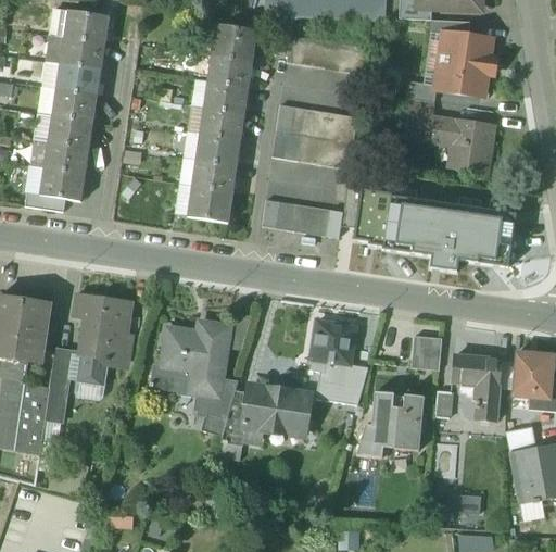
[(268,0),(268,11),(384,16),(386,0),(268,0)]
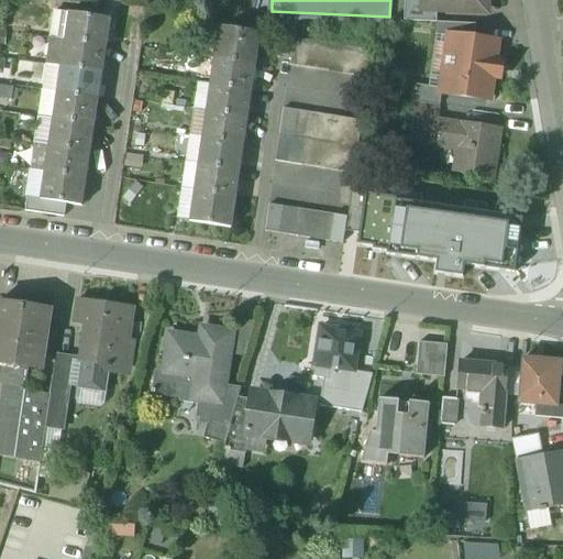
[(404,0),(403,18),(434,19),(435,7),(422,6),(423,0),(404,0)]
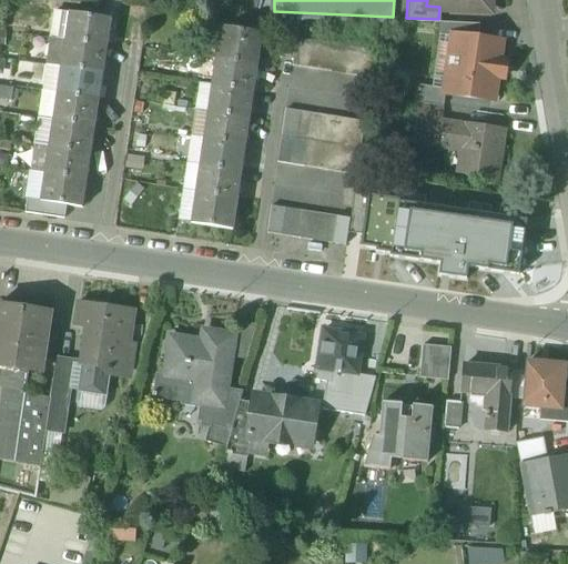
[(427,0),(426,6),(439,7),(489,9),(489,0),(427,0)]
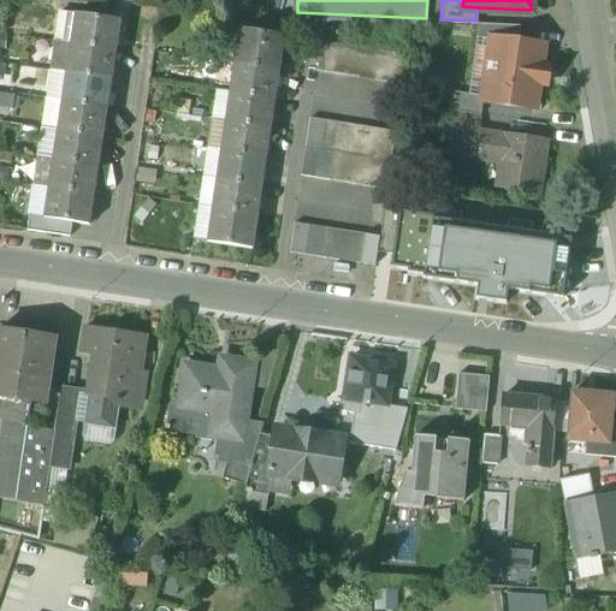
[(120,19),(76,12),(71,41),(114,47),(117,36),(118,36),(120,19)]
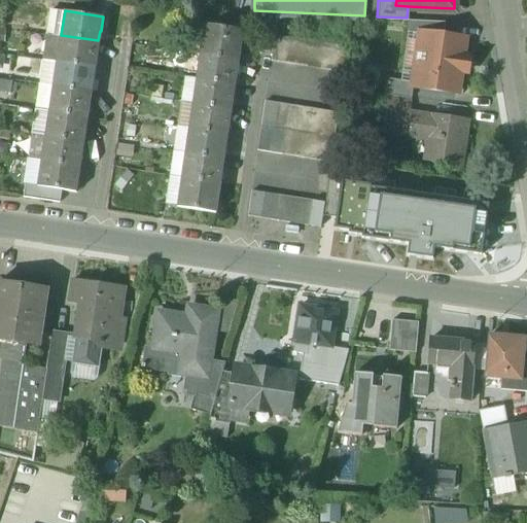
[(445,20),(408,19),(407,30),(426,32),(427,31),(443,33),(445,20)]
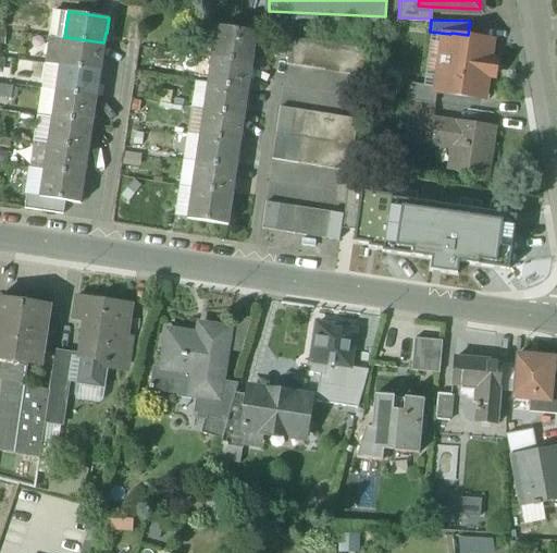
[(257,28),(218,23),(218,25),(221,25),(219,44),(213,42),(212,54),(250,60),(251,50),(254,50),(257,28)]
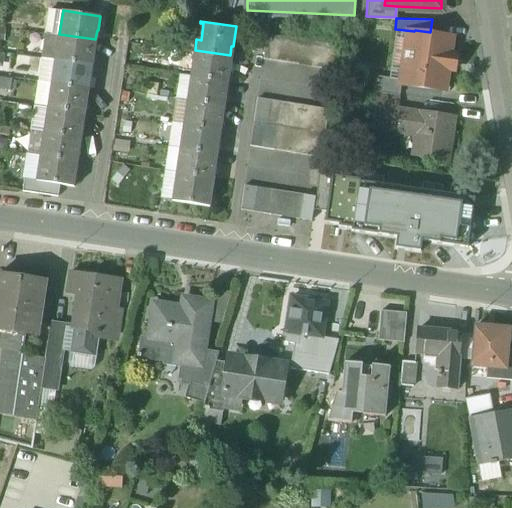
[(430,32),(415,30),(414,31),(407,82),(407,83),(444,88),(447,67),(453,68),(456,53),(450,52),(452,35),(430,32)]
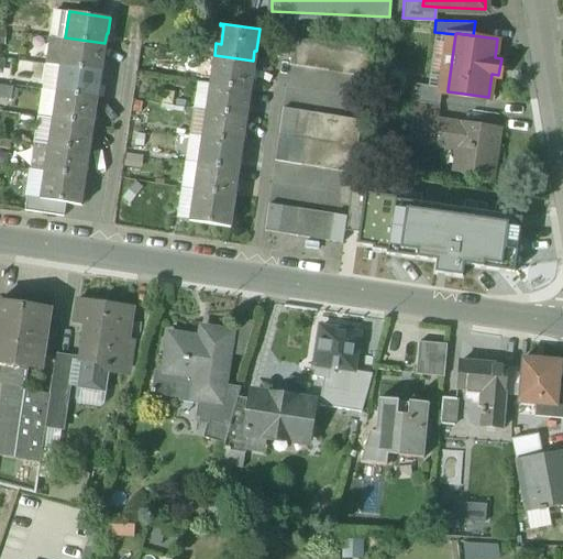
[(308,37),(294,35),(289,62),(304,64),(308,37)]
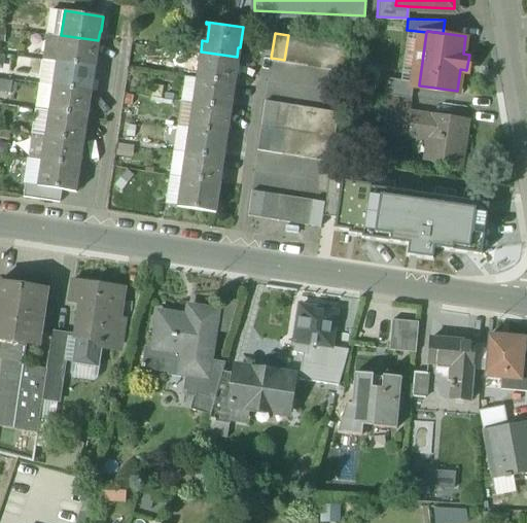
[(98,40),(61,35),(58,60),(94,65),(96,56),(97,56),(100,40),(98,40)]
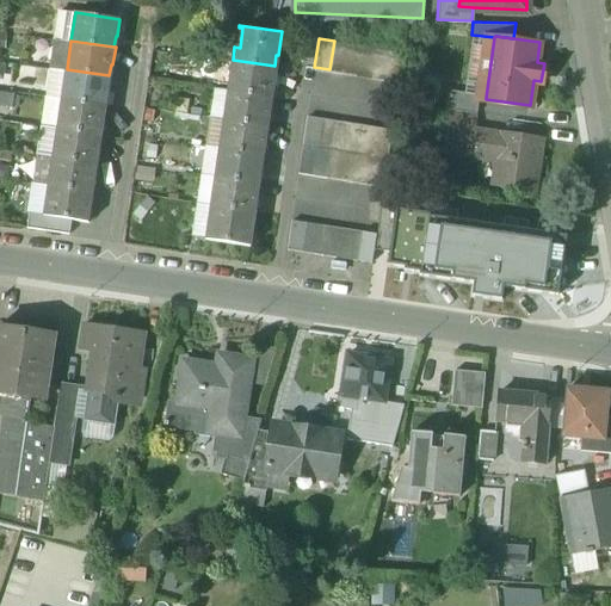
[(347,43),(334,41),(329,69),(343,72),(347,43)]
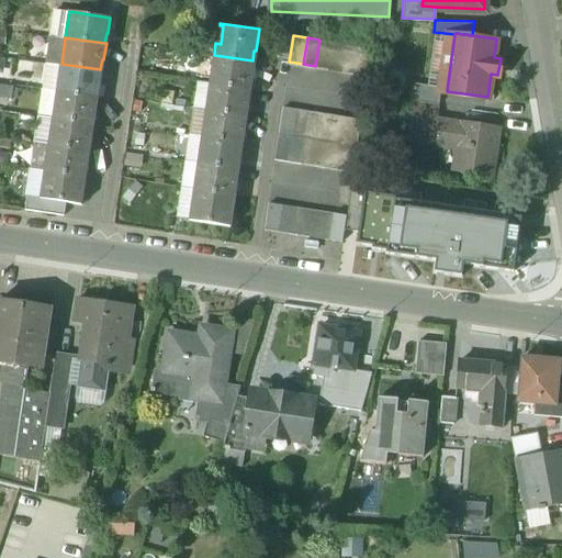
[(333,42),(319,40),(315,66),(328,68),(333,42)]
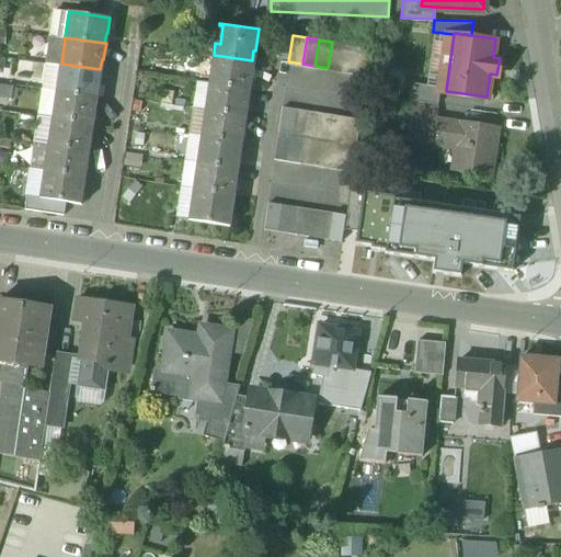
[(344,43),(332,42),(328,68),(341,70),(344,43)]
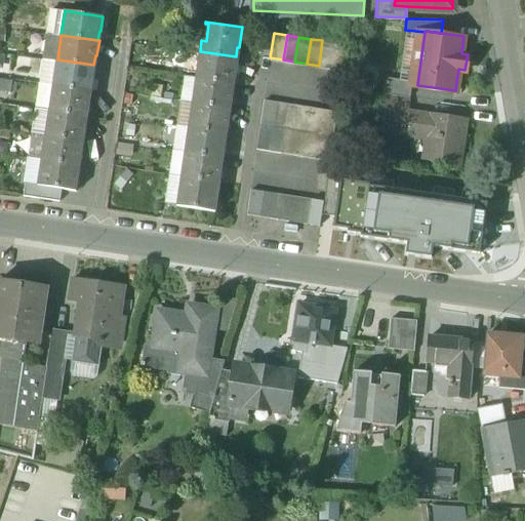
[(334,42),(322,40),(319,66),(330,68),(334,42)]
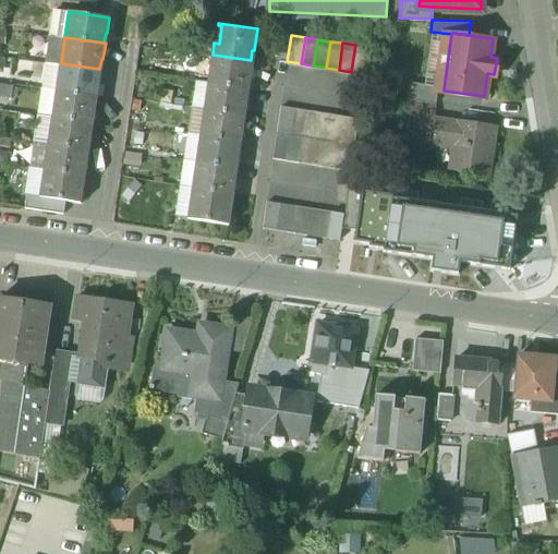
[(368,47),(355,45),(351,72),(365,74),(368,47)]
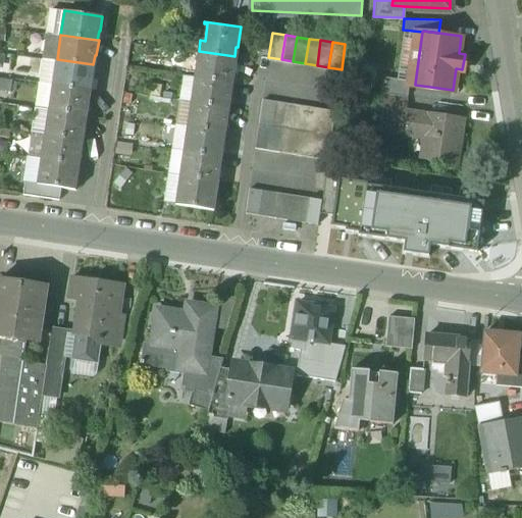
[(235,56),(199,51),(195,75),(230,81),(232,71),(233,71),(236,57),(235,56)]
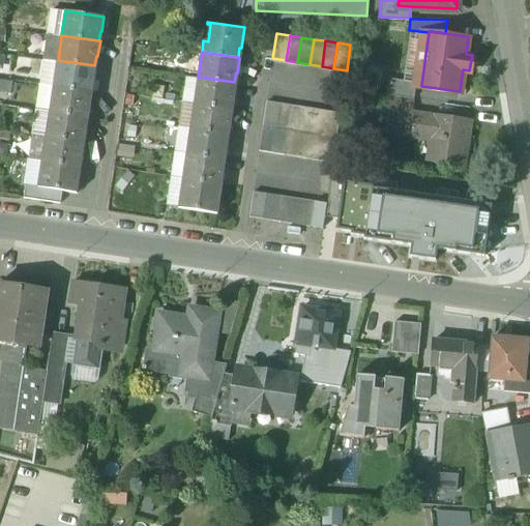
[(94,65),(58,60),(54,85),(91,90),(92,80),(94,81),(96,65),(94,65)]
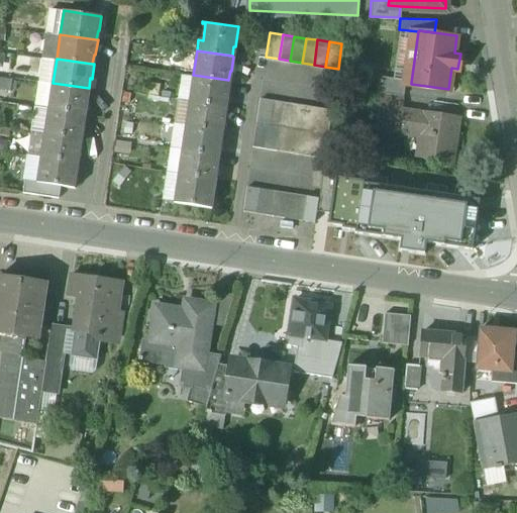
[(0,86),(11,87),(11,75),(0,74),(0,86)]
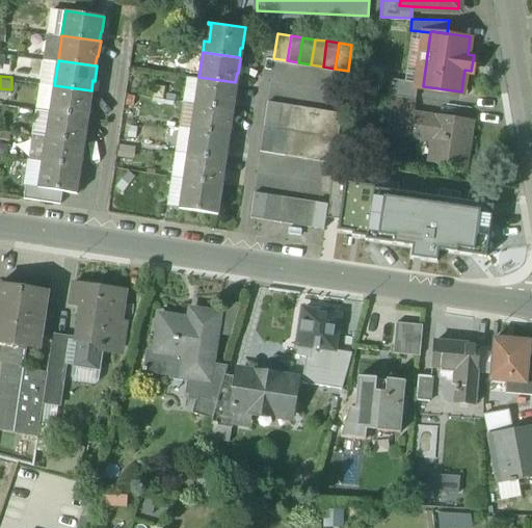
[(235,82),(198,77),(195,102),(232,107),(233,98),(235,98),(237,83),(235,82)]
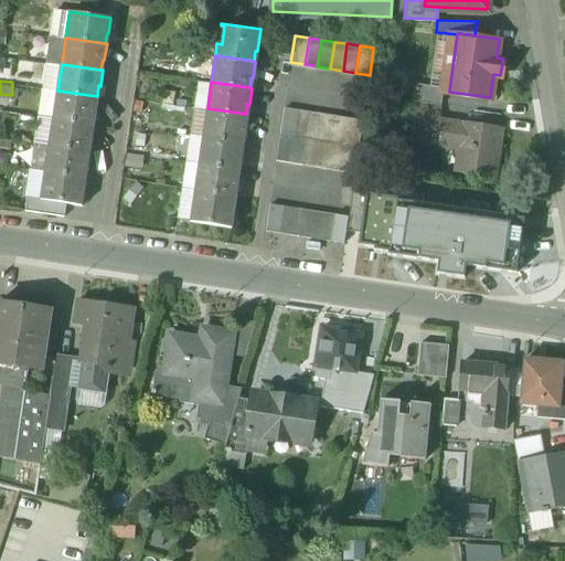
[(443,86),(417,82),(415,99),(440,103),(443,86)]
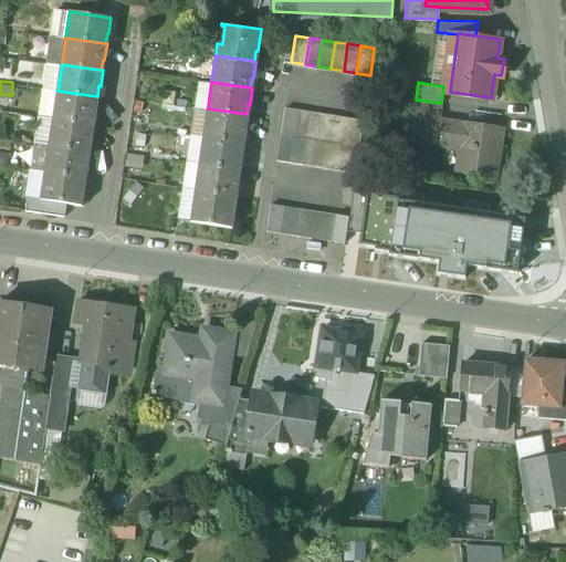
[(97,96),(58,91),(53,117),(93,123),(94,113),(96,113),(98,96),(97,96)]
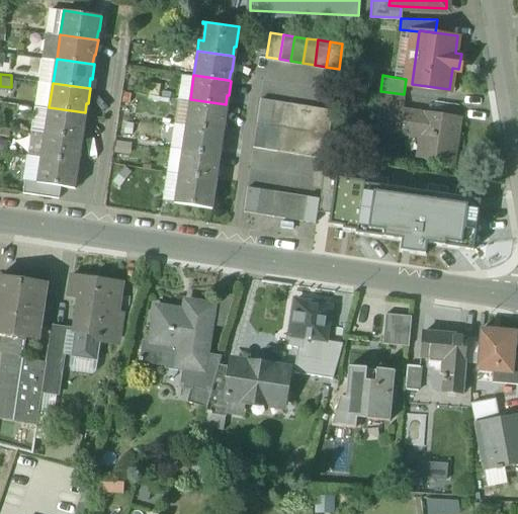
[(405,96),(381,93),(379,105),(403,108),(405,96)]
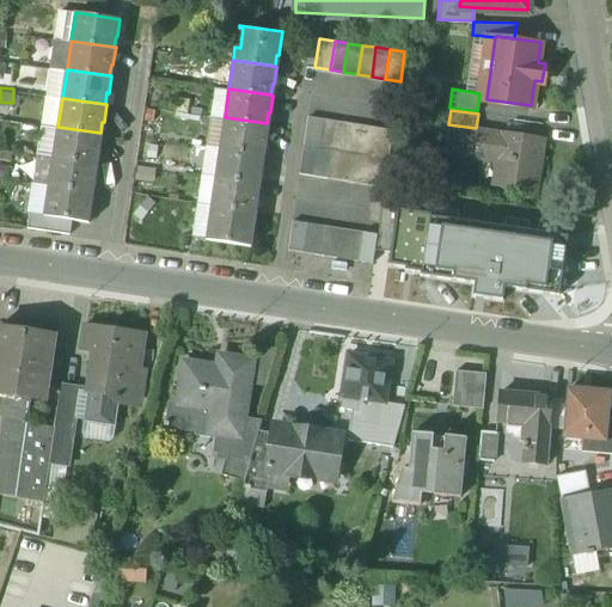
[(323,117),(307,115),(304,143),(318,146),(323,117)]
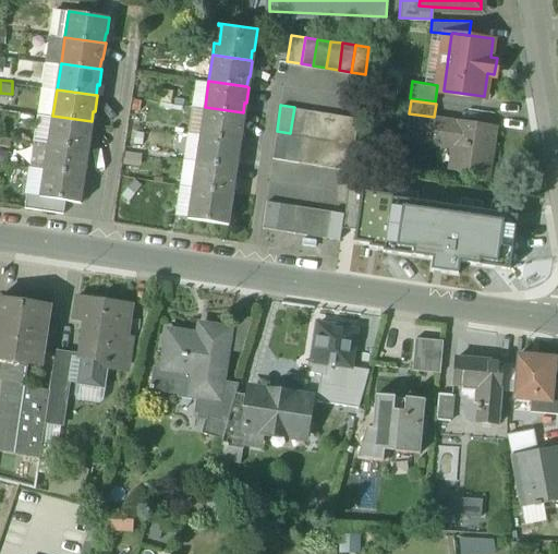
[(243,112),(205,107),(201,133),(239,139),(240,129),(242,130),(244,113),(243,112)]
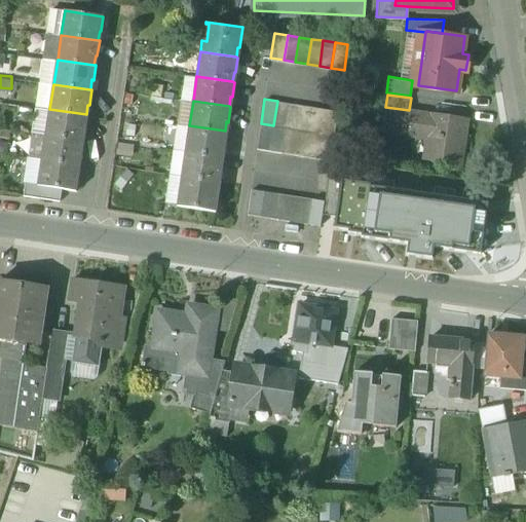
[(289,103),(277,101),(273,125),(286,127),(289,103)]
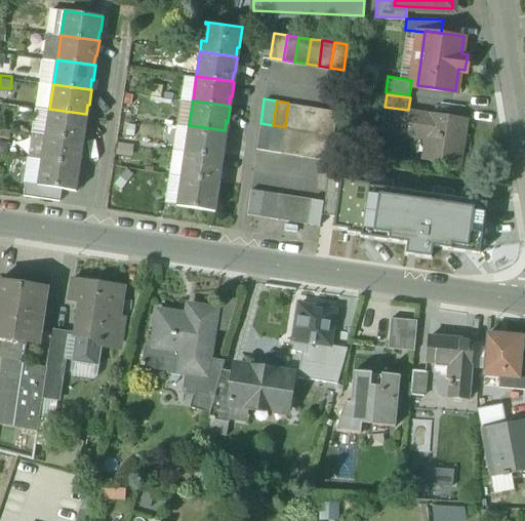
[(300,105),(288,103),(285,127),(296,128),(300,105)]
